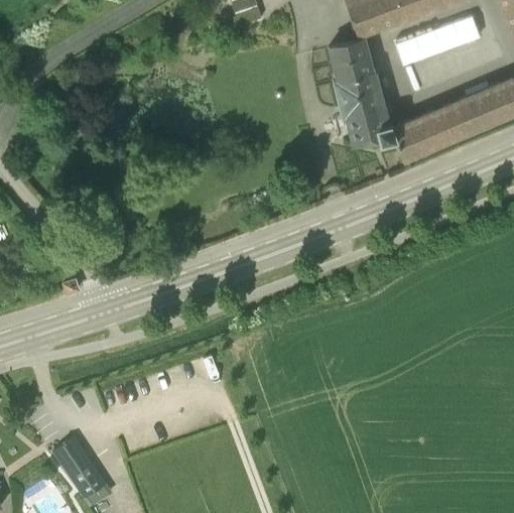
[(256,0),(231,0),(239,26),(263,20),(256,0)]
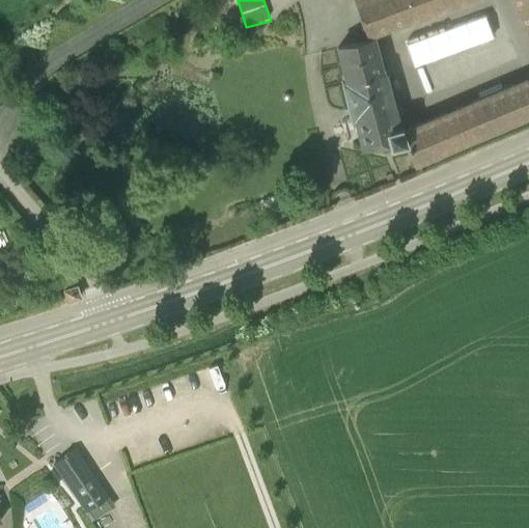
[(484,0),(354,0),(370,42),(484,0)]
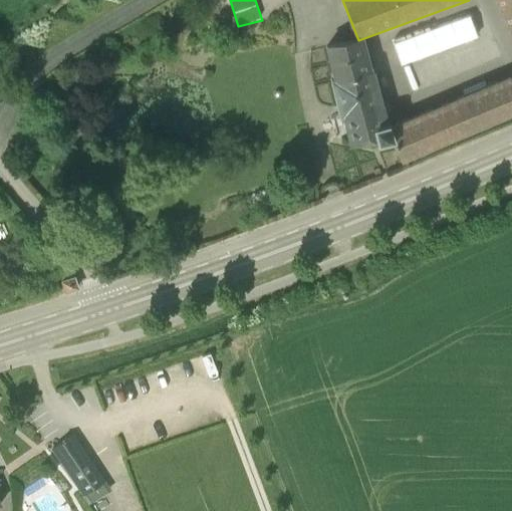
[(511,76),(392,129),(394,141),(403,162),(511,114),(511,0),(496,0),(511,36),(511,76)]
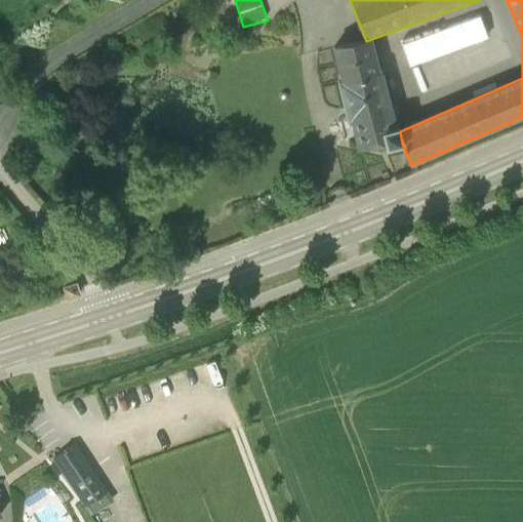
[(407,41),(414,65),(493,38),(485,14),(407,41)]
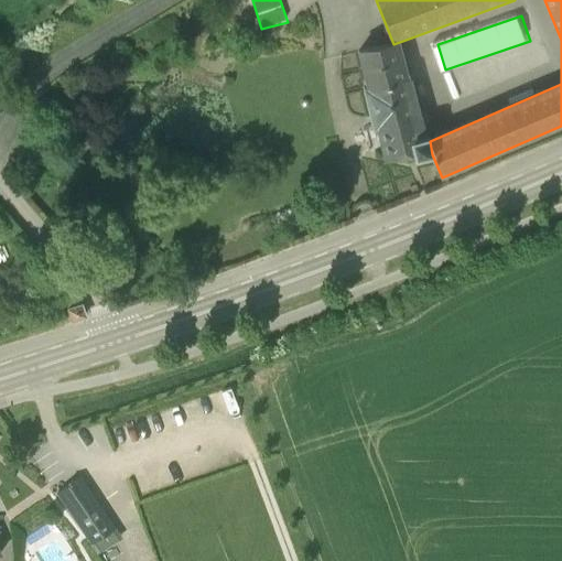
[(432,154),(430,141),(413,78),(410,79),(401,42),(361,51),(387,161),(415,153),(417,158),(432,154)]
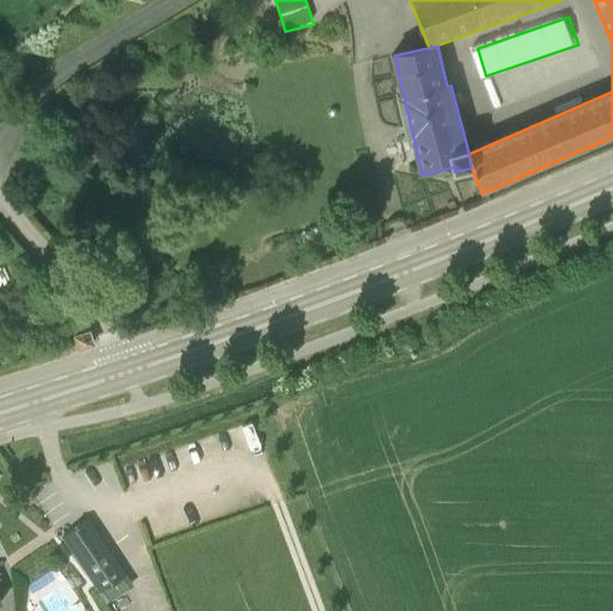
[(81,351),(91,347),(95,346),(91,334),(77,339),(81,351)]
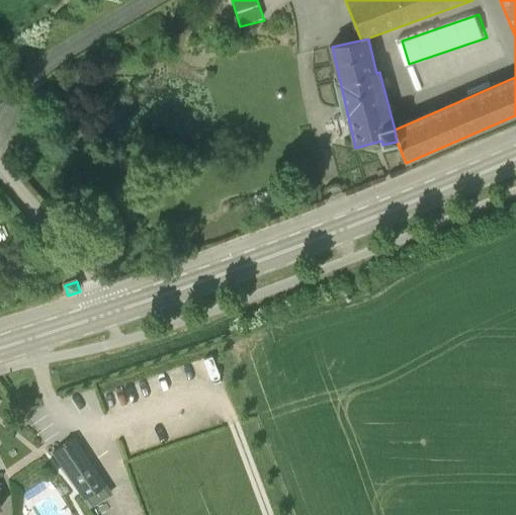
[(106,486),(75,440),(54,454),(85,501),(106,486)]
